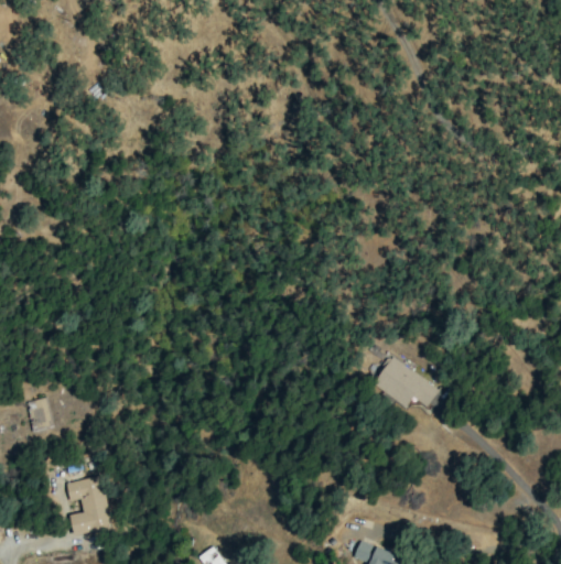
[(440,390),(392,357),(374,384),(407,408),(414,398),(428,408),(440,390)]
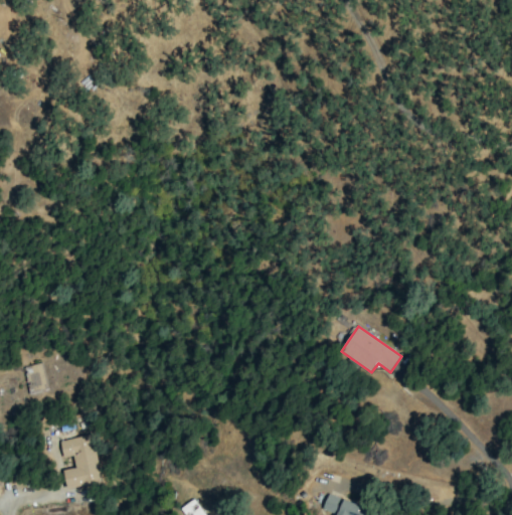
[(31,394),(50,389),(44,363),(25,367),(31,394)]
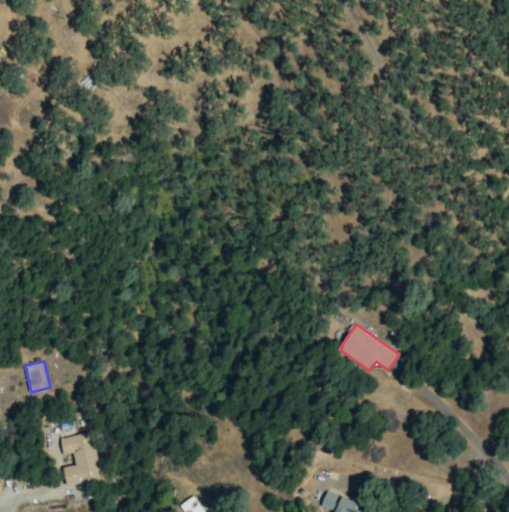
[(61,438),(64,455),(74,453),(76,465),(64,467),(68,486),(102,478),(92,432),(61,438)]
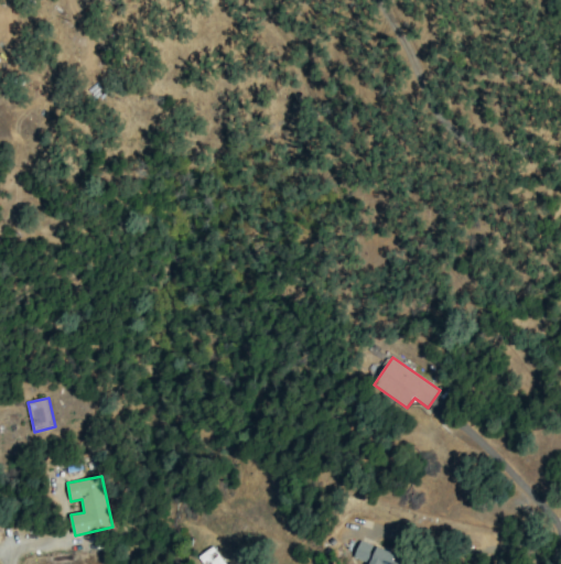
[(355,557),(370,563),(416,563),(417,562),(362,541),(355,557)]
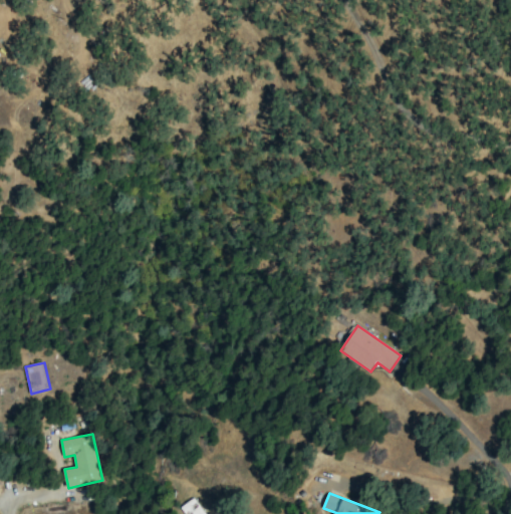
[(206,513),(194,498),(182,508),(186,513),(206,513)]
